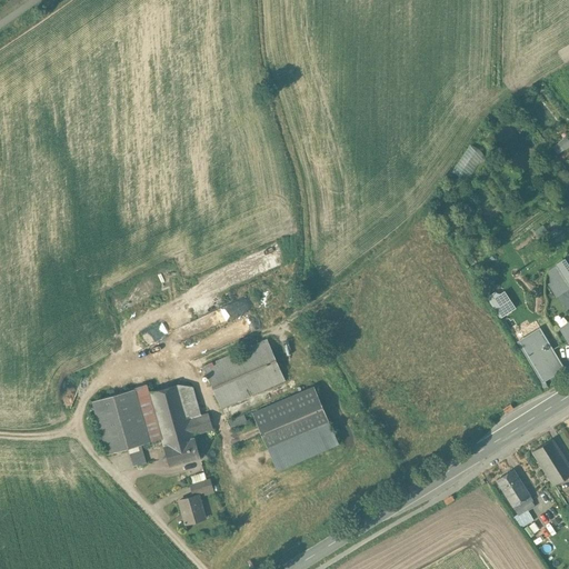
[(469,178),(486,155),(470,145),(453,168),(469,178)]
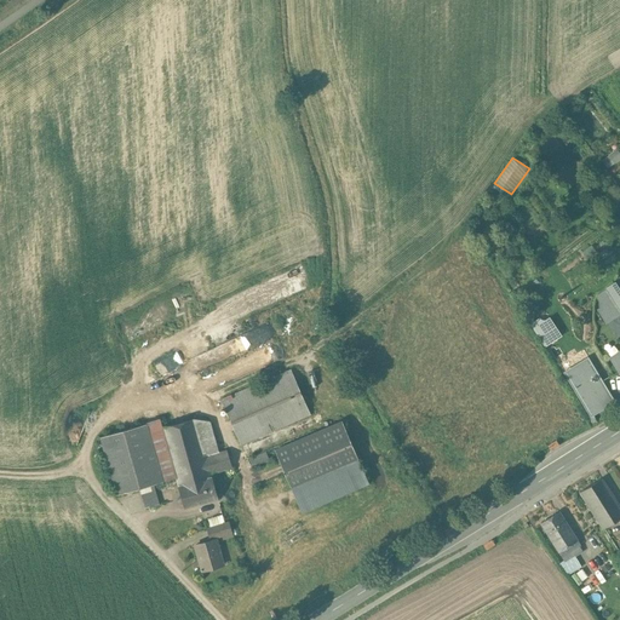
[(619,248),(602,262),(609,271),(619,263),(619,248)]
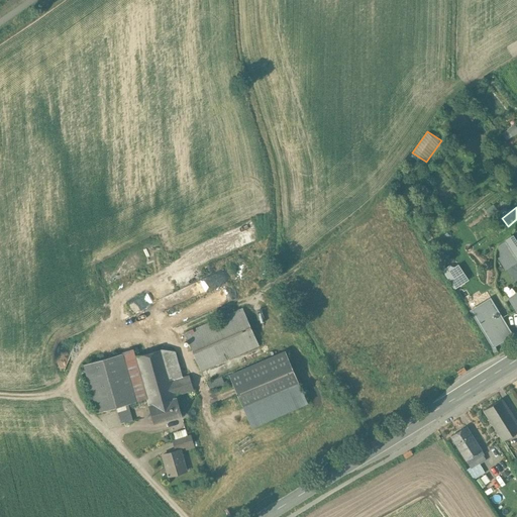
[(504,240),(494,246),(500,255),(496,259),(504,271),(516,263),(504,240)]
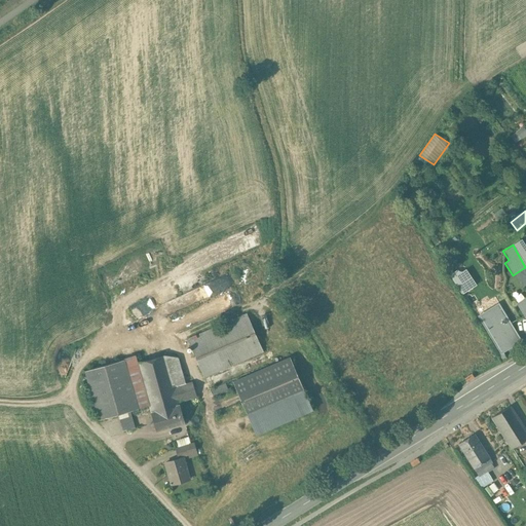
[(470,289),(460,275),(454,278),(463,293),(470,289)]
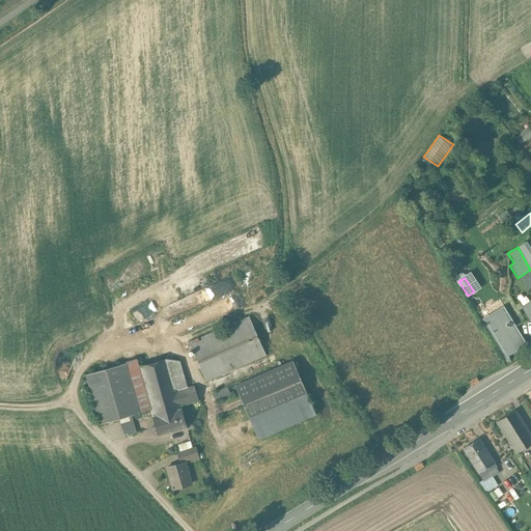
[(511,305),(501,289),(494,294),(504,310),(511,305)]
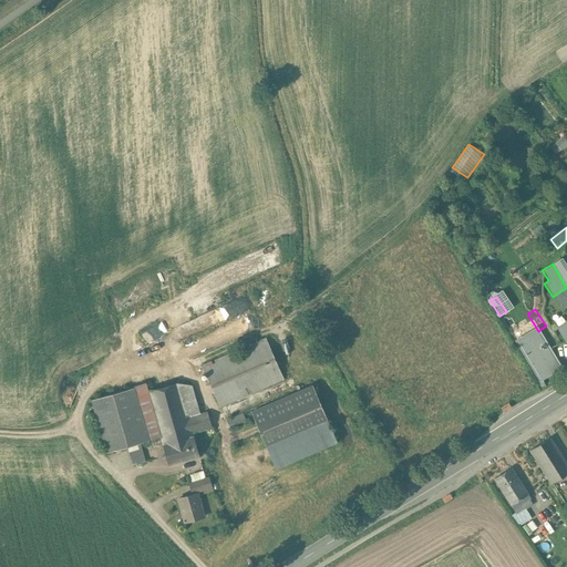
[(566,317),(554,326),(566,347),(566,317)]
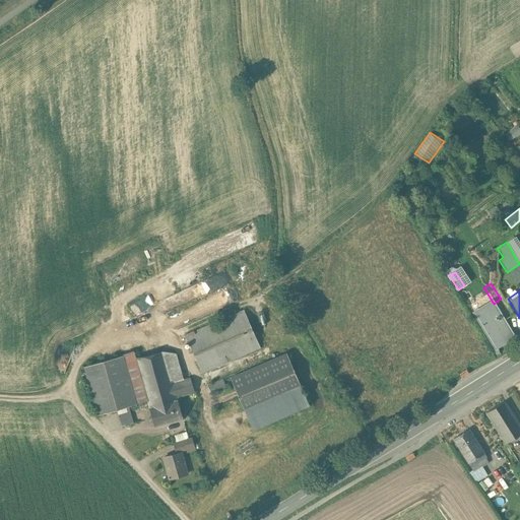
[(498,325),(488,307),(478,313),(490,330),(488,331),(489,331),(497,344),(513,333),(505,320),(498,325)]
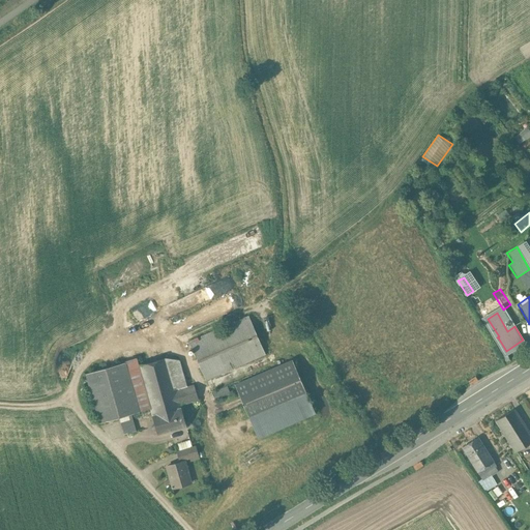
[(248,316),(188,342),(206,381),(266,355),(248,316)]
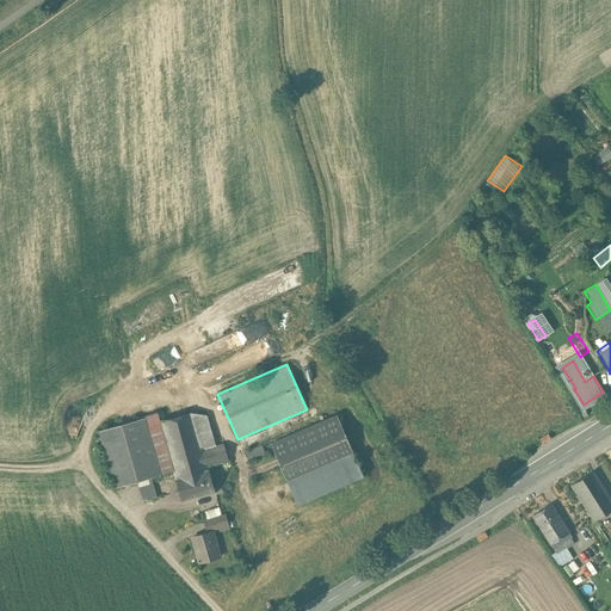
[(575,388),(562,368),(557,370),(571,392),(574,389),(573,389),(575,388)]
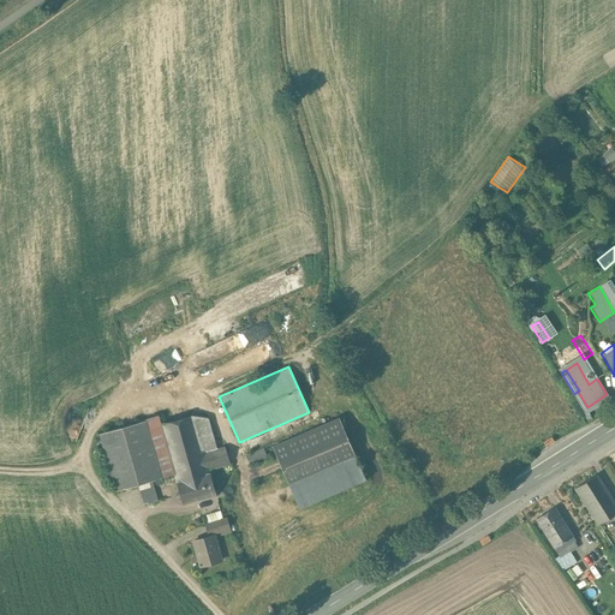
[(193,416),(161,425),(174,475),(177,483),(210,473),(209,471),(231,464),(225,447),(216,449),(204,453),(199,436),(213,434),(209,418),(193,417),(193,416)]
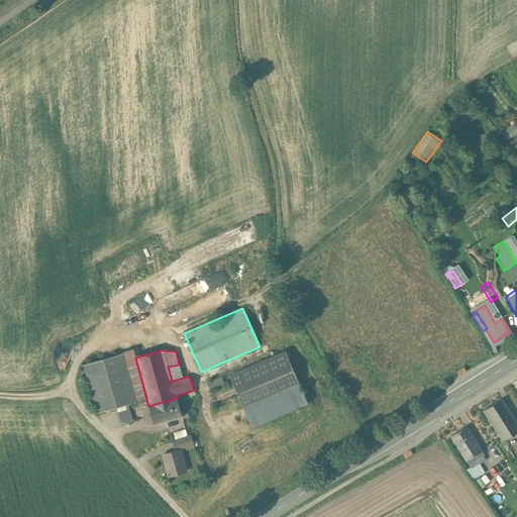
[(135,357),(133,350),(122,353),(136,402),(146,399),(135,357)]
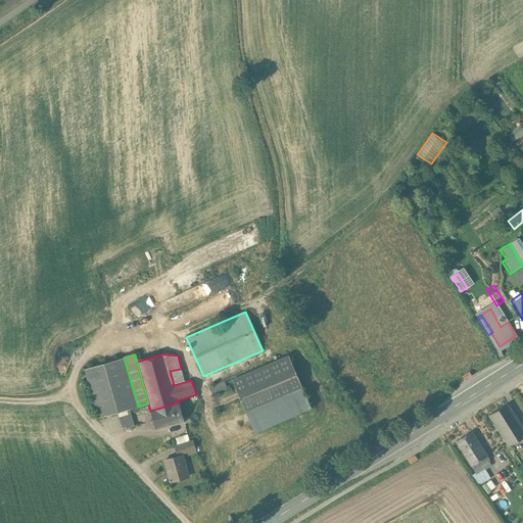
[(287,357),(233,380),(246,410),(300,386),(287,357)]
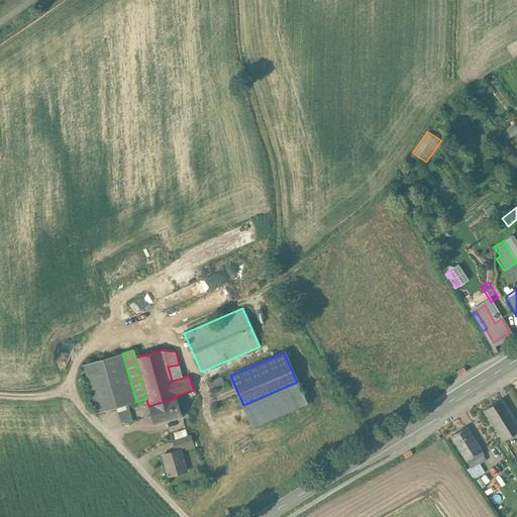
[(122,353),(84,365),(97,413),(116,408),(128,404),(136,402),(122,353)]
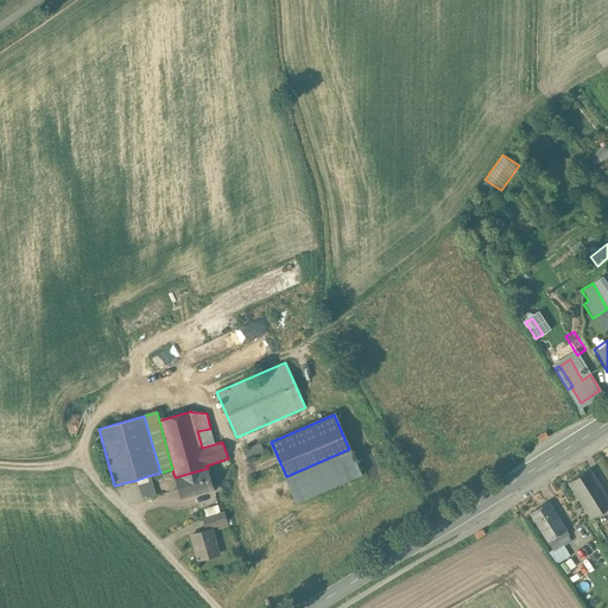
[(210,429),(197,431),(202,448),(214,444),(210,429)]
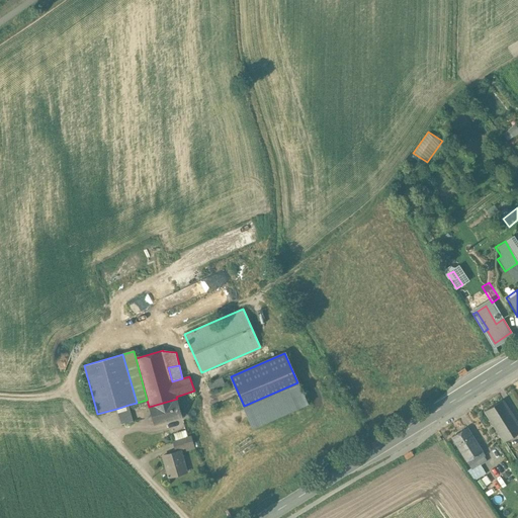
[(223,378),(204,385),(207,394),(226,385),(223,378)]
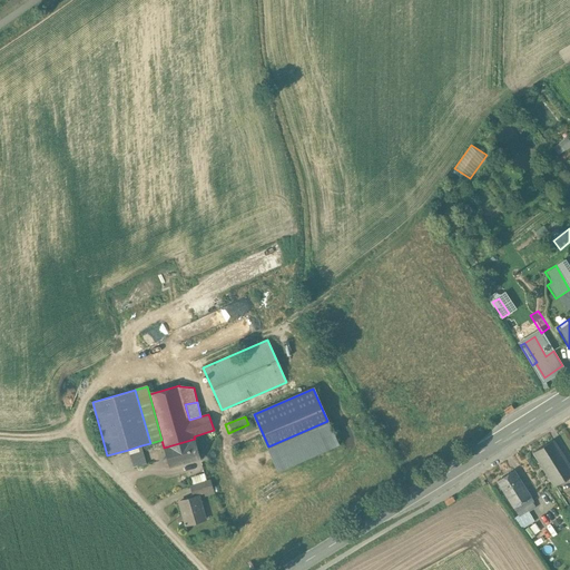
[(327,421),(268,446),(279,471),(337,445),(327,421)]
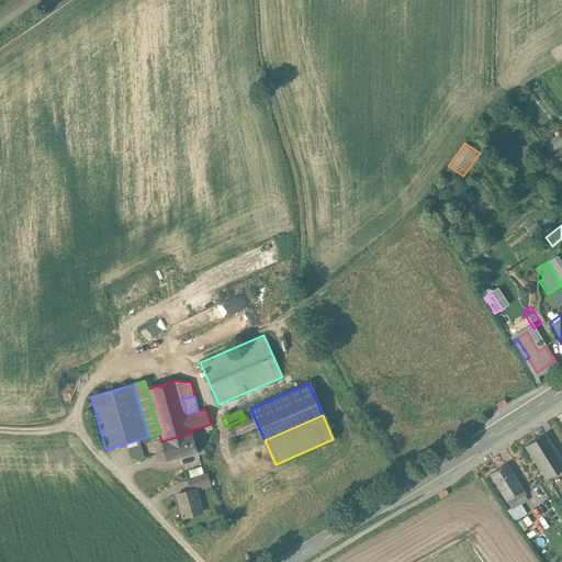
[(192,433),(161,441),(168,461),(198,452),(192,433)]
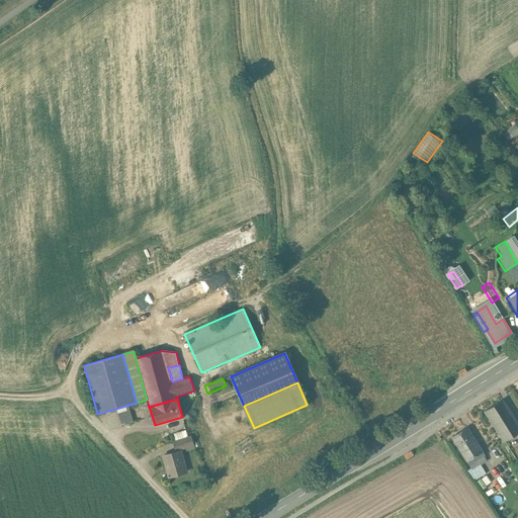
[(517,434),(517,425),(503,401),(486,411),(505,442),(517,434)]
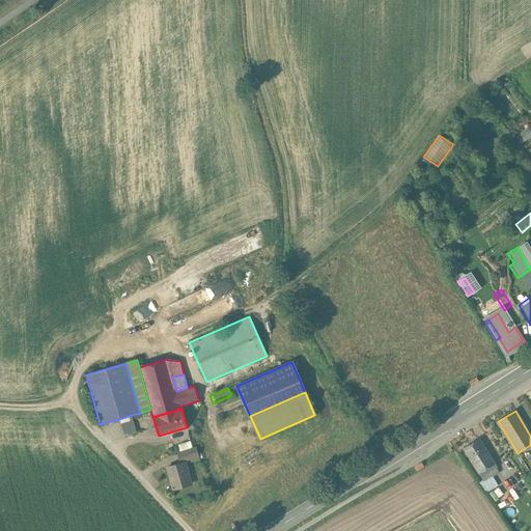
[(132,415),(119,419),(124,436),(137,432),(132,415)]
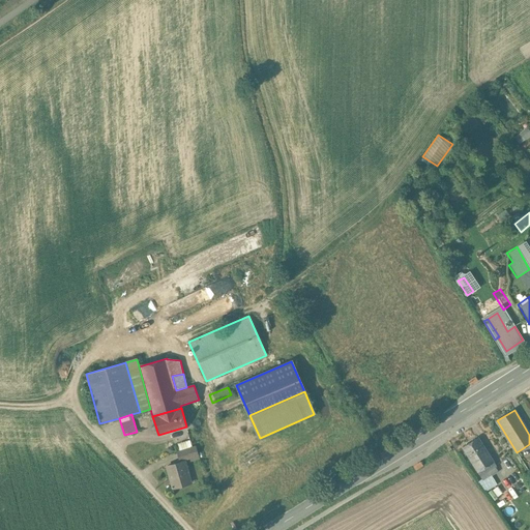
[(496,466),(478,437),(462,447),(477,472),(486,467),(490,474),(491,474),(497,470),(495,467),(496,466)]
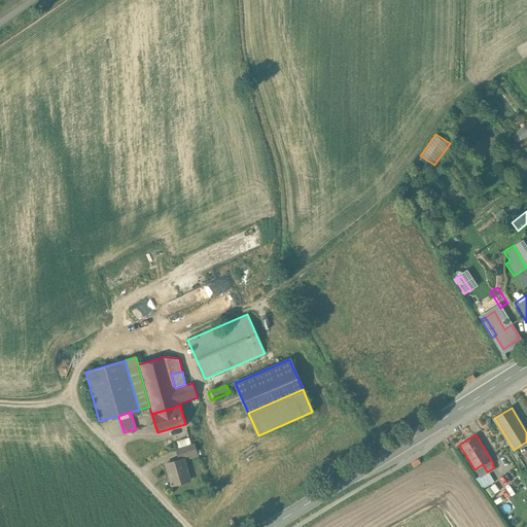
[(176,442),(179,449),(190,446),(188,438),(176,442)]
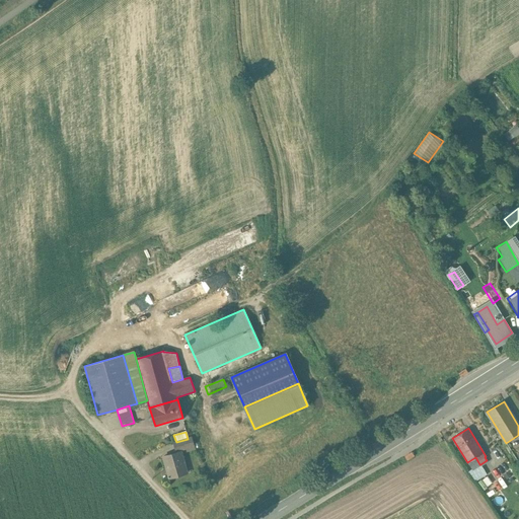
[(176,451),(187,448),(188,451),(195,449),(192,438),(188,439),(176,442),(174,443),(176,451)]
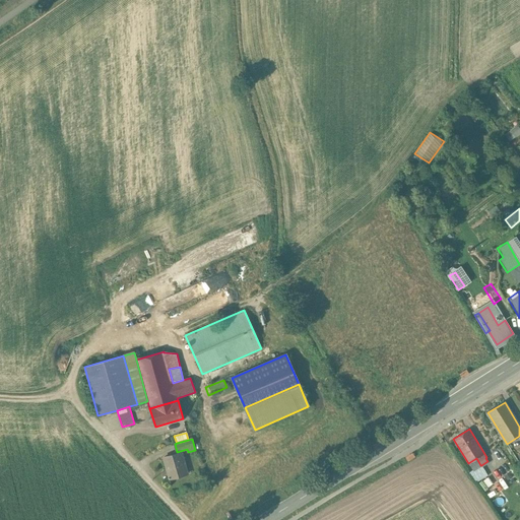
[(181,452),(164,458),(170,477),(168,477),(169,478),(170,478),(170,479),(187,474),(181,452)]
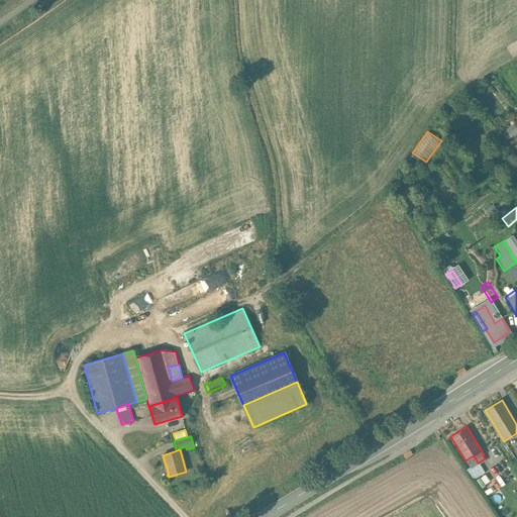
[(516,460),(512,453),(508,455),(512,463),(516,460)]
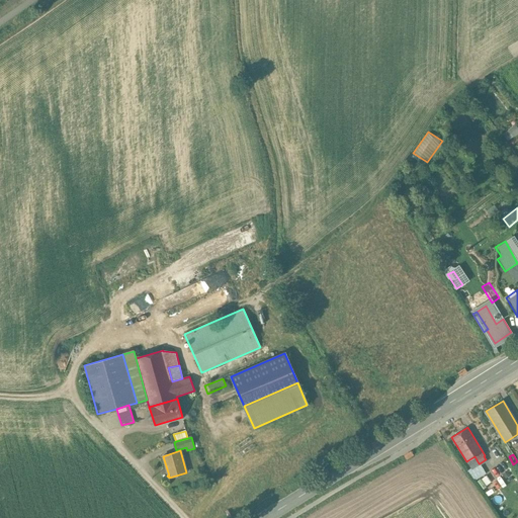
[(475,456),(466,461),(471,468),(479,463),(475,456)]
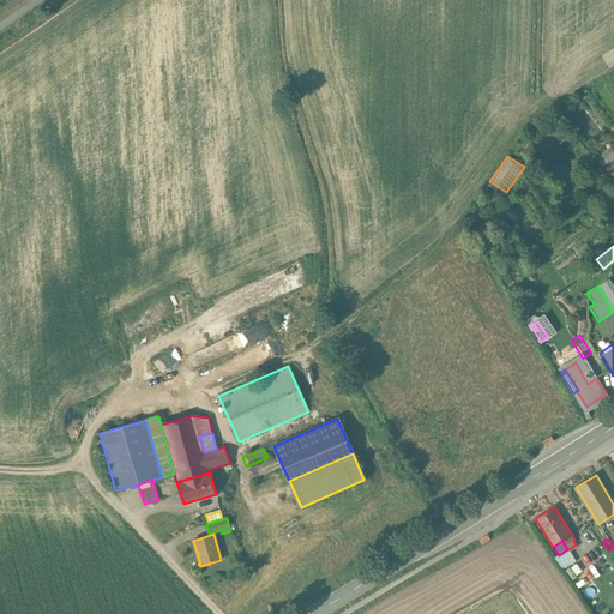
[(559,555),(553,559),(560,569),(575,560),(569,549),(567,549),(559,555)]
